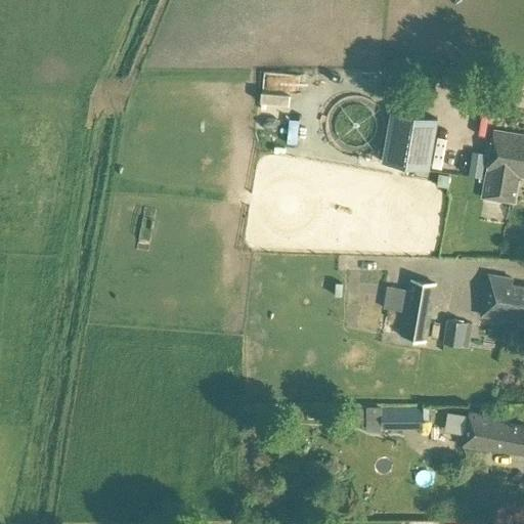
[(437,119),(390,112),(382,163),(428,170),(437,119)]
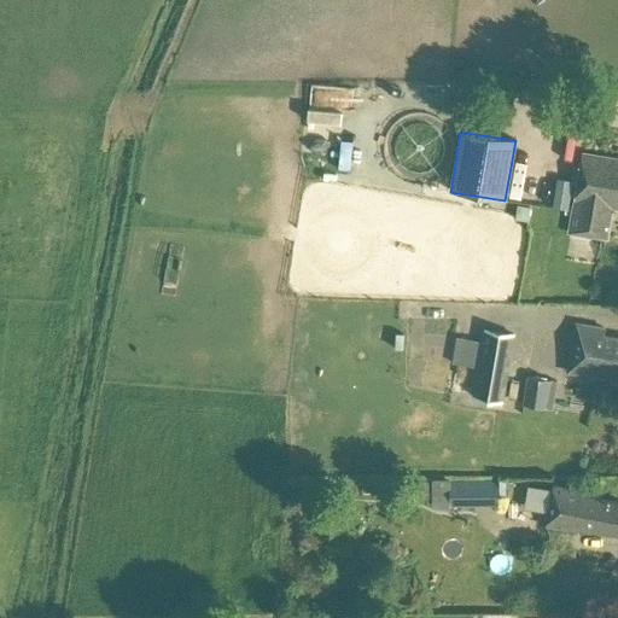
[(576,185),(569,233),(606,239),(612,208),(617,209),(617,159),(582,153),(579,165),(576,165),(572,180),(572,184),(576,185)]
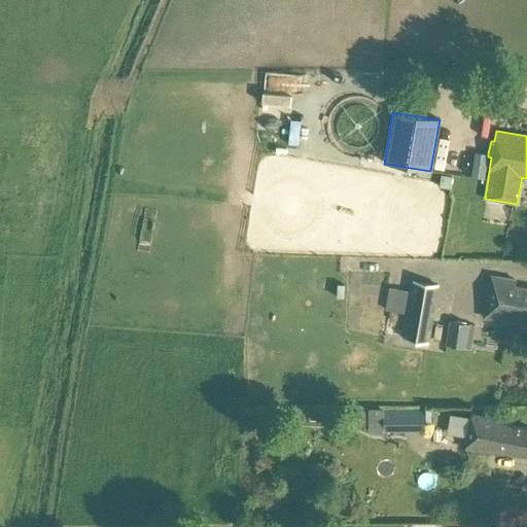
[(452,176),(442,175),(440,187),(450,188),(452,176)]
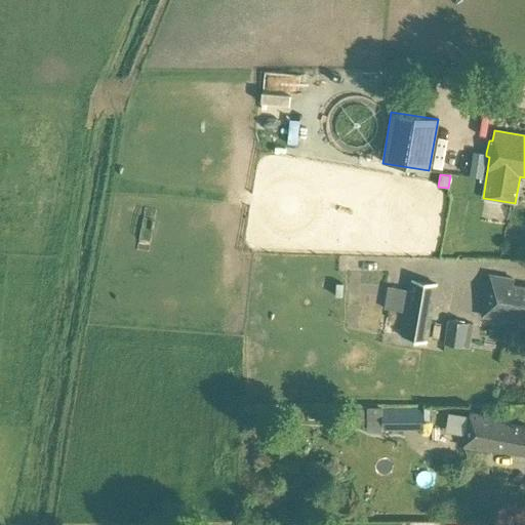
[(514,280),(489,275),(482,316),(524,323),(524,287),(513,286),(514,280)]
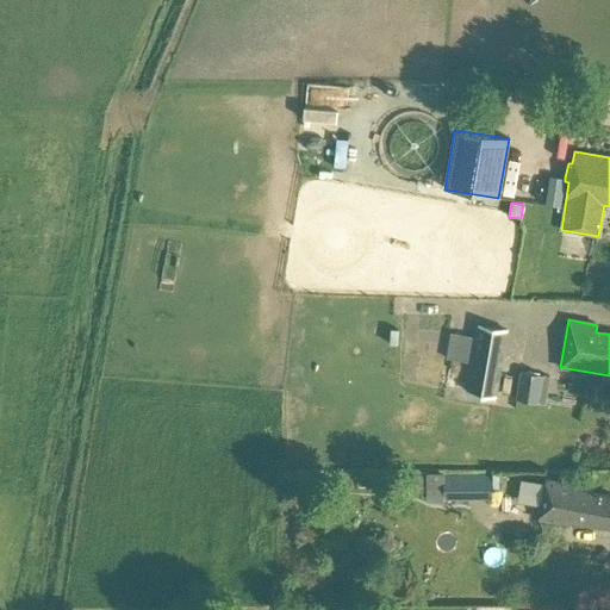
[(478,324),(467,387),(497,392),(508,330),(478,324)]
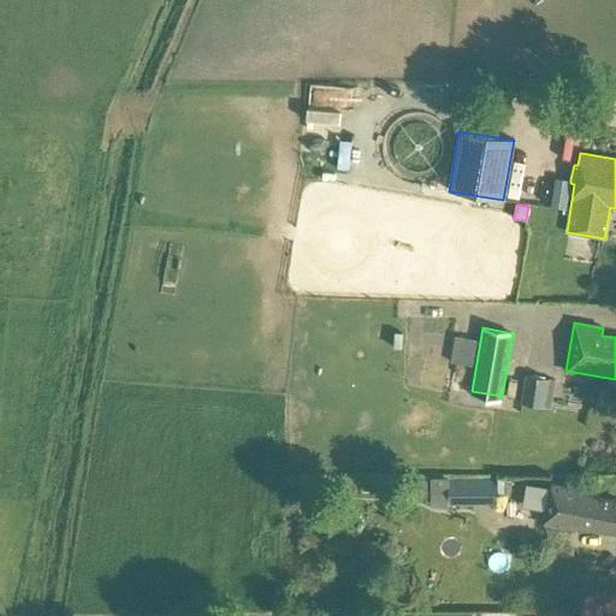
[(548,379),(526,375),(521,403),(543,408),(548,379)]
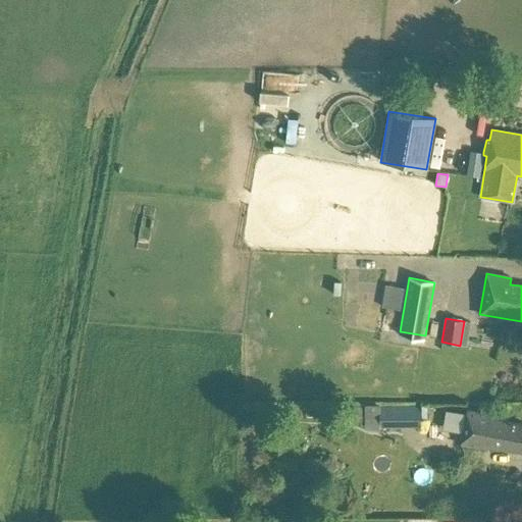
[(514,329),(506,328),(503,340),(513,341),(514,329)]
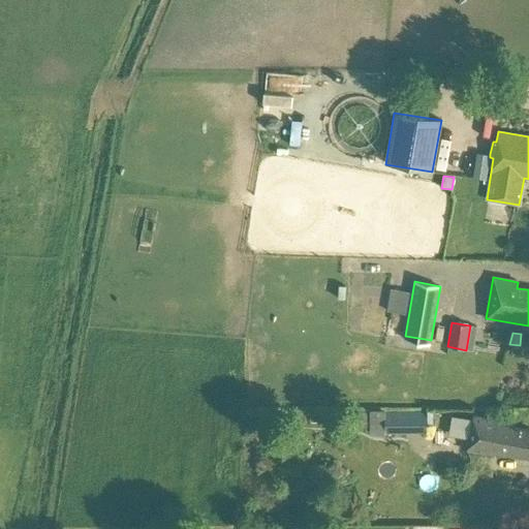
[(370,409),(370,432),(426,432),(426,411),(385,410),(385,409),(370,409)]
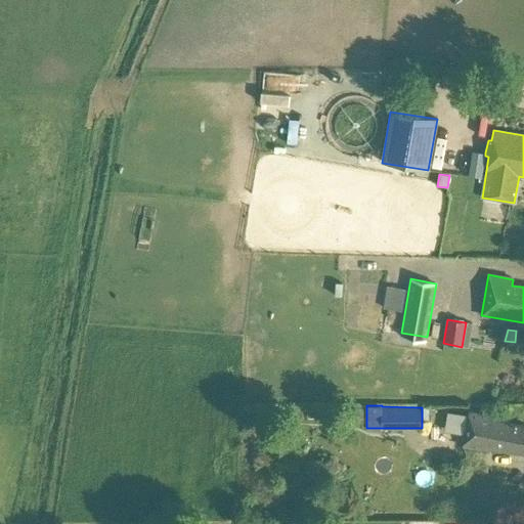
[(505,449),(523,452),(523,448),(523,425),(494,420),(494,417),(469,411),(463,446),(489,451),(490,446),(491,447),(493,449),(501,451),(505,449)]
